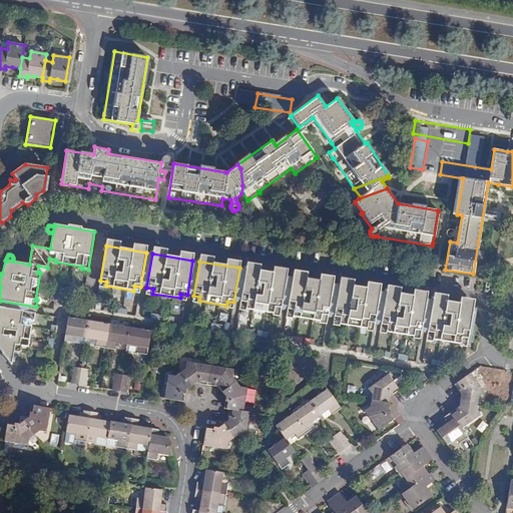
[(286,276),(245,270),(240,304),(246,305),(245,309),(274,314),(275,309),(281,310),(286,276)]
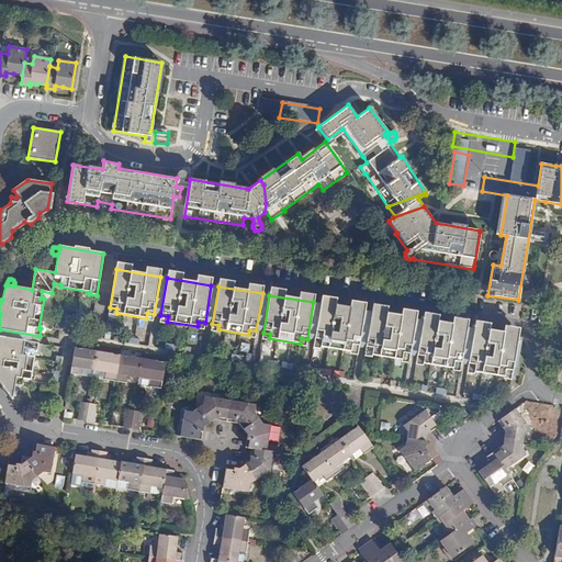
[(321,303),(314,340),(321,341),(321,347),(351,351),(351,347),(358,348),(364,311),(321,303)]
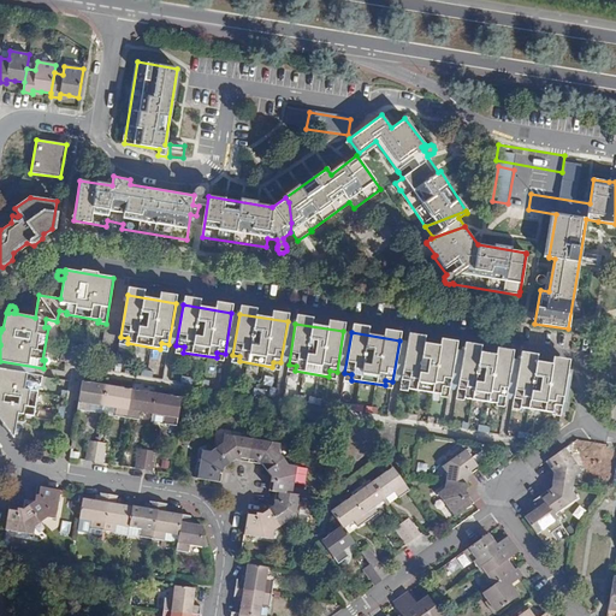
[(407,390),(440,395),(442,390),(449,391),(456,349),(408,342),(401,383),(408,384),(407,390)]
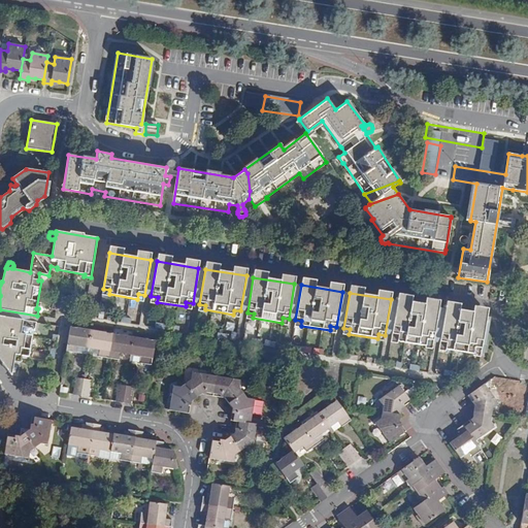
[(398,337),(397,341),(426,347),(426,341),(432,342),(438,307),(397,300),(392,336),(398,337)]
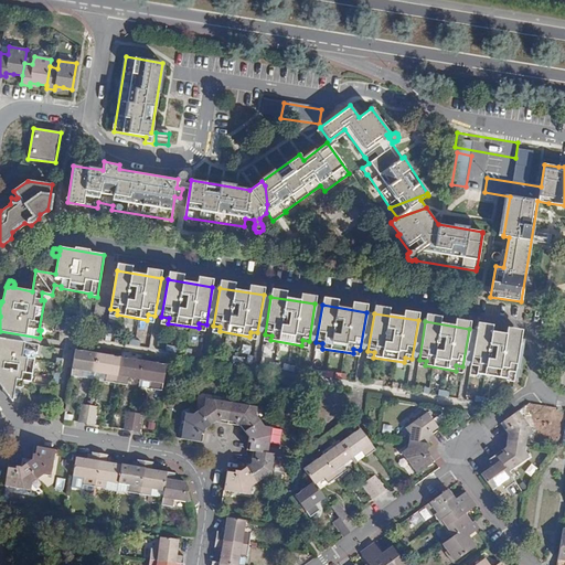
[(507,379),(508,374),(515,375),(521,338),(477,330),(470,368),(477,369),(476,374),(507,379)]
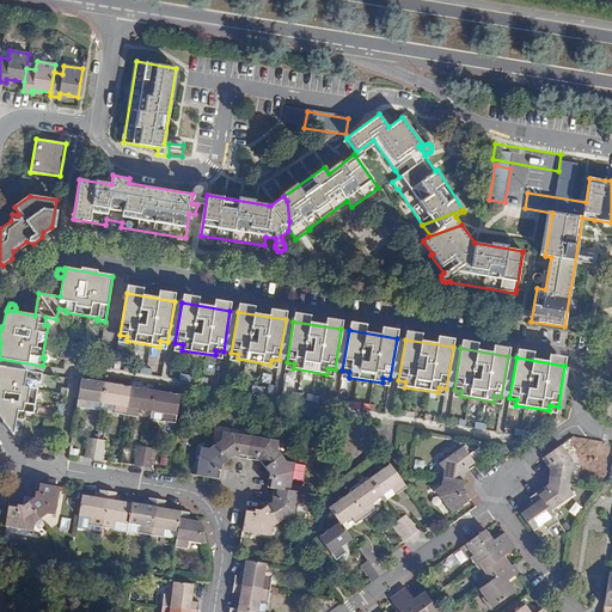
[(42,373),(0,366),(0,416),(16,418),(17,411),(32,414),(38,381),(41,381),(42,373)]
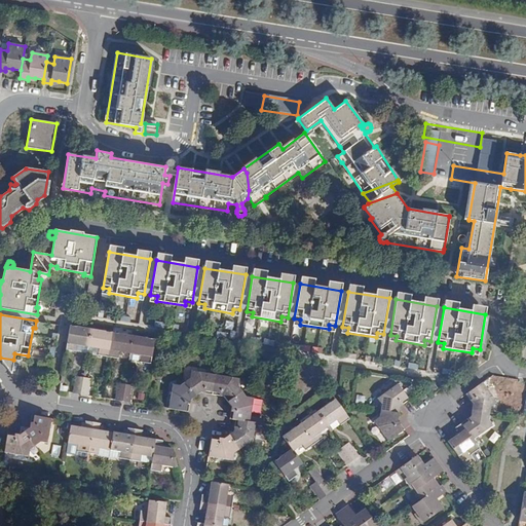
[(85,346),(88,346),(91,329),(70,326),(67,349),(76,351),(77,344),(85,346)]
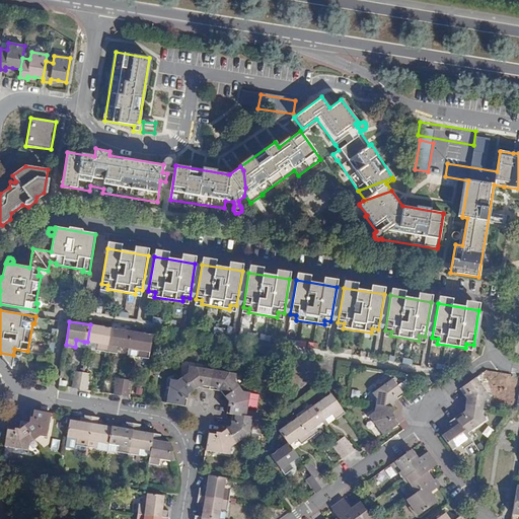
[(97,350),(107,352),(110,328),(90,324),(87,342),(98,344),(97,350)]
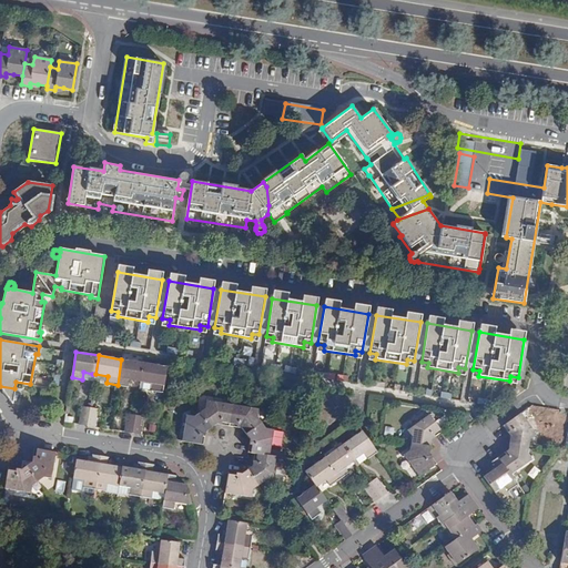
[(121,359),(118,385),(129,386),(130,379),(141,382),(144,363),(121,359)]
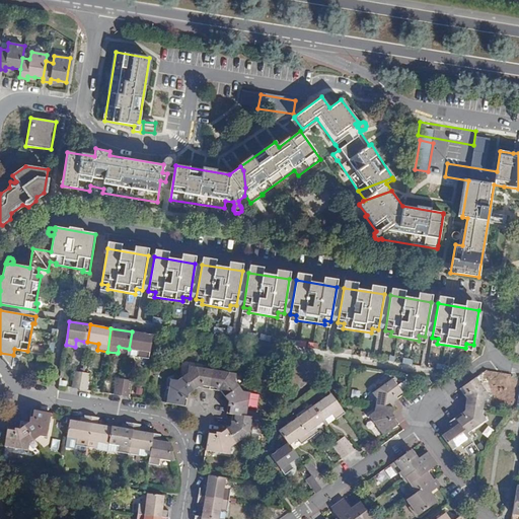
[(132,331),(129,349),(140,351),(139,357),(149,359),(153,335),(132,331)]
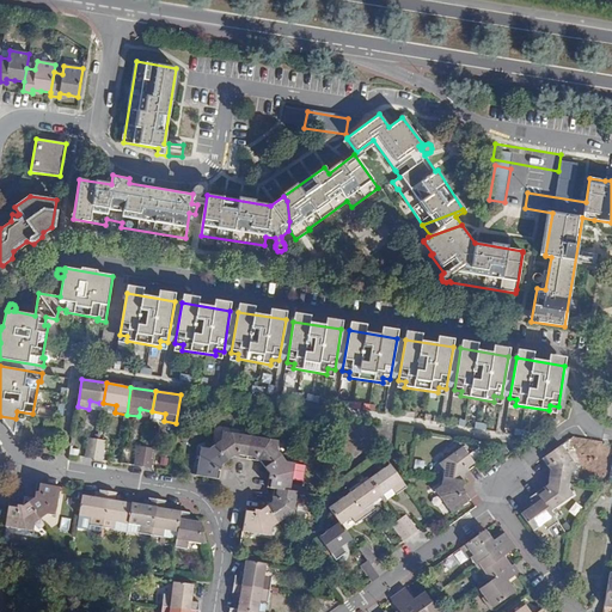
[(215,445),(227,461),(233,457),(246,459),(251,436),(222,432),(221,440),(215,445)]
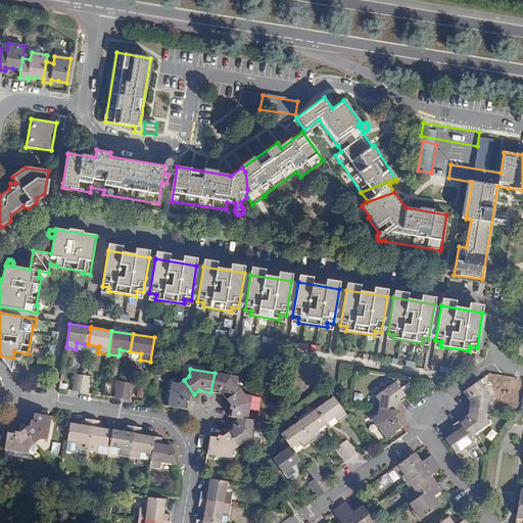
[(215,373),(210,392),(223,394),(227,399),(241,389),(237,384),(238,377),(215,373)]
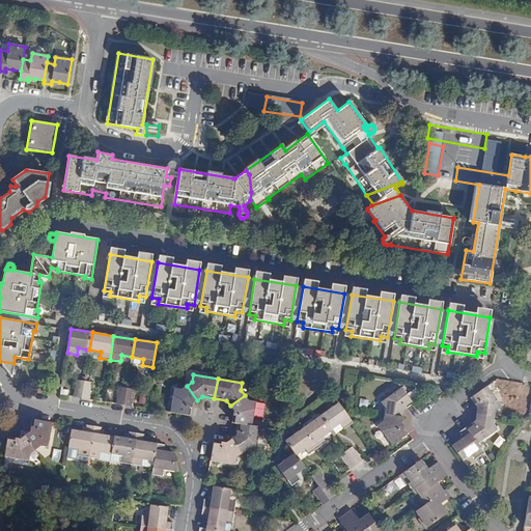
[(82,398),(84,381),(77,380),(74,397),(82,398)]
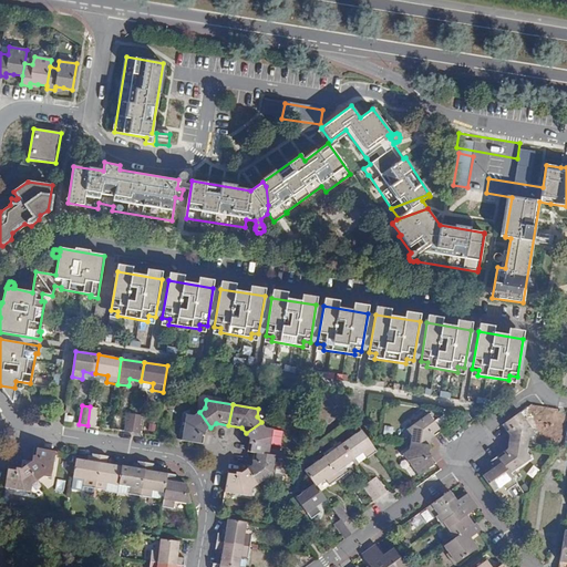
[(88,425),(95,426),(99,409),(90,406),(88,425)]
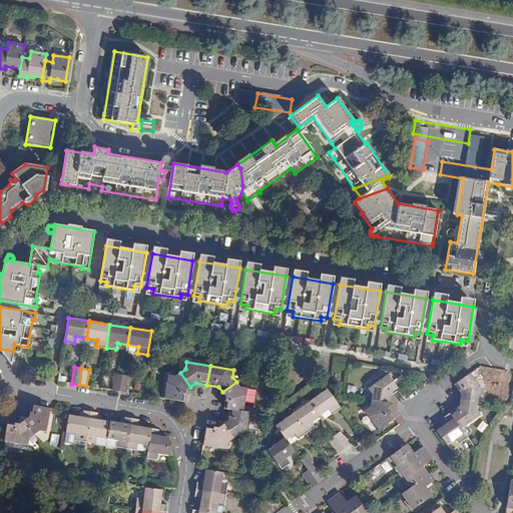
[(168,375),(164,399),(183,402),(185,390),(190,387),(180,373),(175,376),(168,375)]
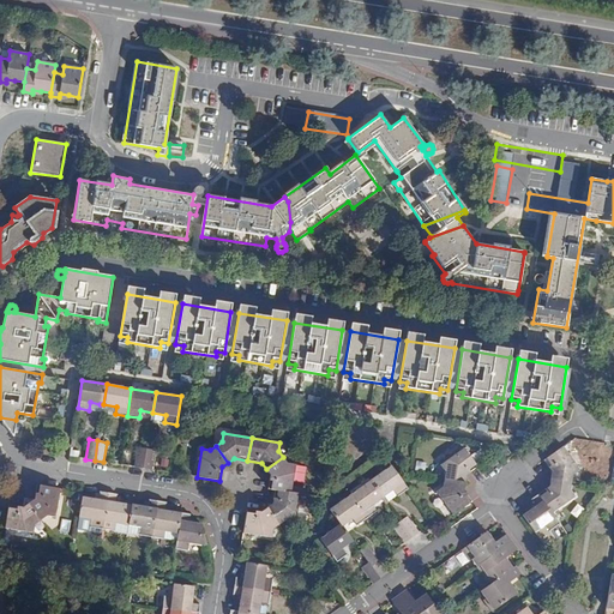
[(512,456),(506,446),(497,453),(504,462),(512,456)]
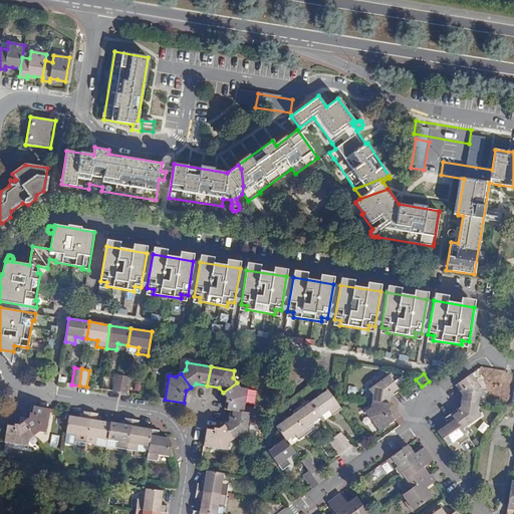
[(115,374),(112,391),(119,392),(122,375),(115,374)]
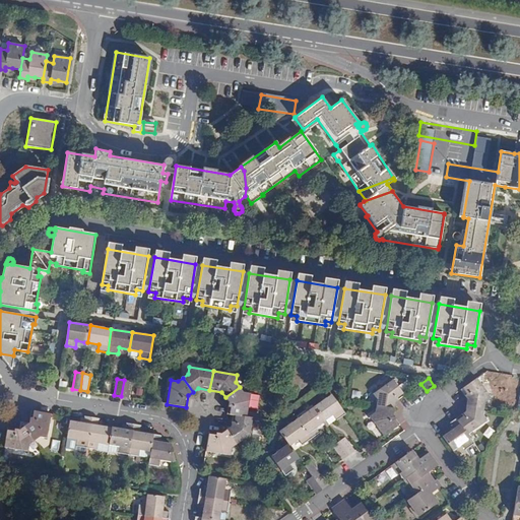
[(496,398),(480,379),(465,390),(472,400),(471,402),(471,405),(488,409),(489,403),(496,398)]
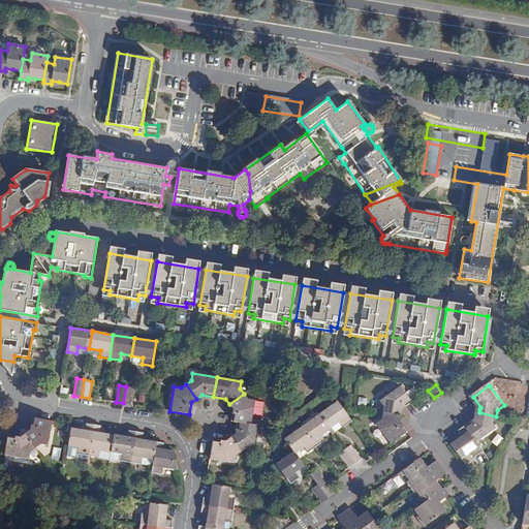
[(126,386),(123,403),(131,405),(134,387),(126,386)]
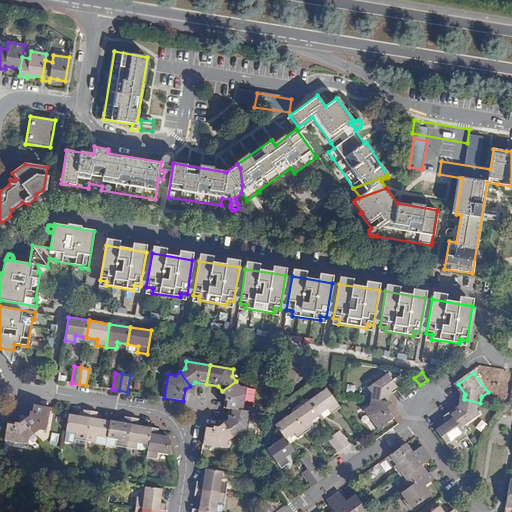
[(393,400),(403,393),(391,377),(372,391),(376,397),(375,403),(392,406),(393,403),(393,400)]
